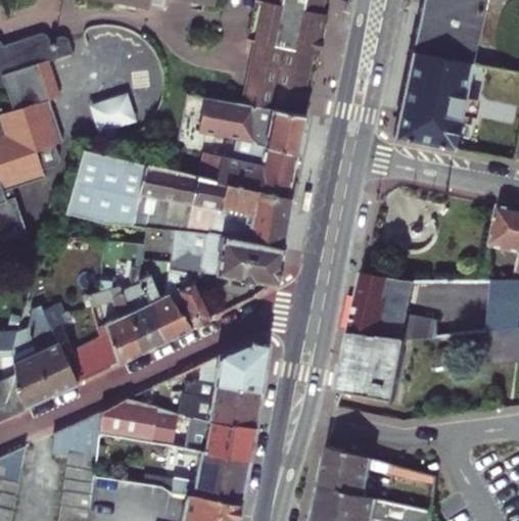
[(256,0),(252,20),(269,22),(265,43),(317,53),(323,54),(331,12),(326,11),(328,0),(256,0)]
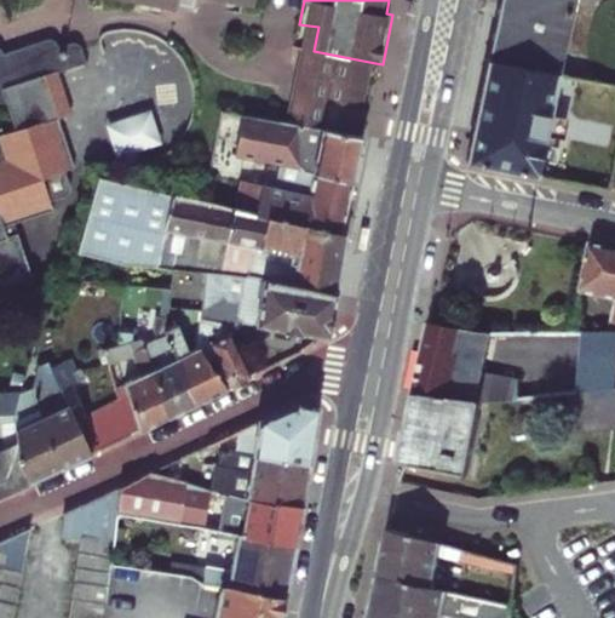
[(495,0),(483,61),(555,75),(569,0),(495,0)]
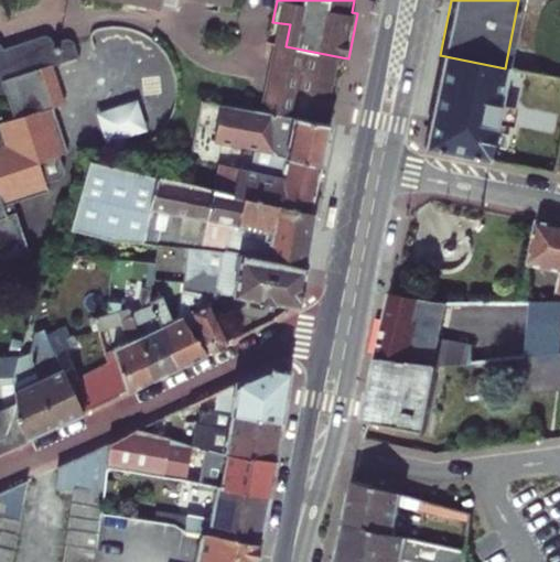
[(290,24),(272,22),(270,38),(277,39),(261,110),(275,112),(327,120),(342,57),(286,46),(290,24)]
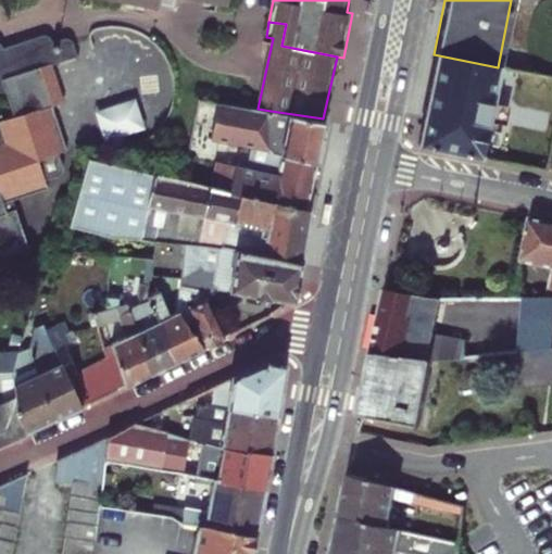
[(0,259),(32,248),(15,200),(14,196),(51,184),(50,180),(58,178),(61,177),(63,175),(64,173),(65,167),(61,154),(65,152),(50,108),(54,106),(65,102),(53,65),(80,57),(77,45),(75,41),(72,38),(69,37),(57,40),(54,37),(50,35),(46,34),(41,35),(5,46),(3,42),(0,40),(0,259)]
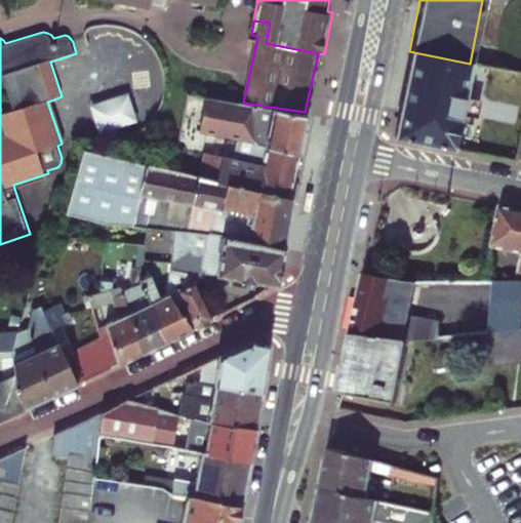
[(470,64),(409,51),(391,137),(451,150),(470,64)]
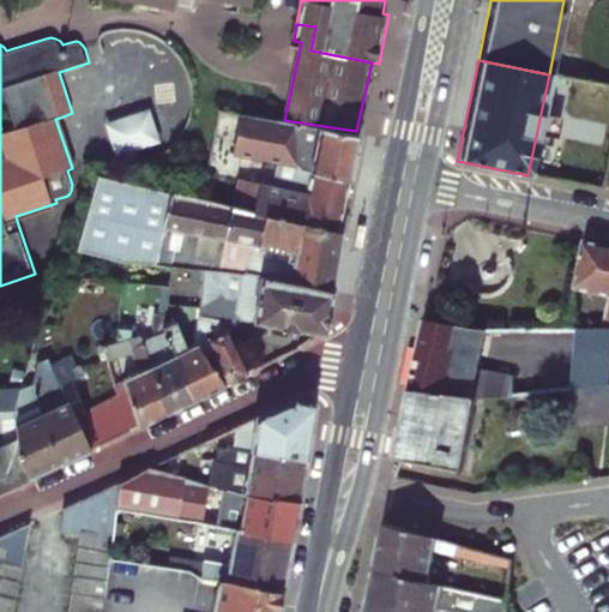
[(150,107),(103,119),(113,154),(158,142),(150,107)]
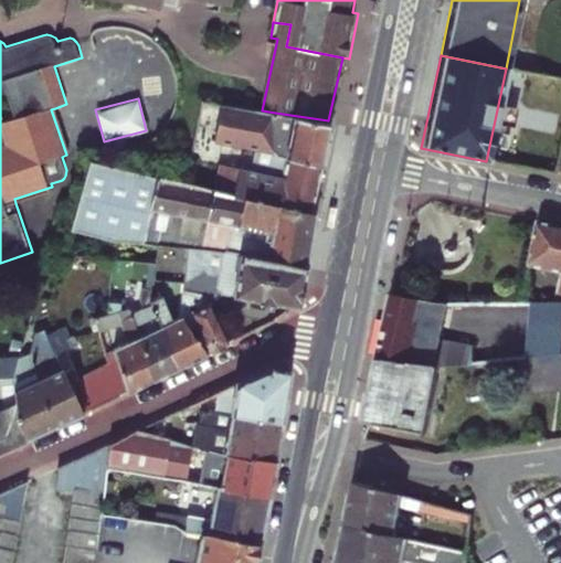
[(277,144),(277,140),(276,129),(275,113),(262,110),(220,104),(215,137),(255,142),(251,167),(221,160),(215,186),(246,193),(318,209),(327,162),(289,152),(286,151),(282,150),(278,148),(277,144)]
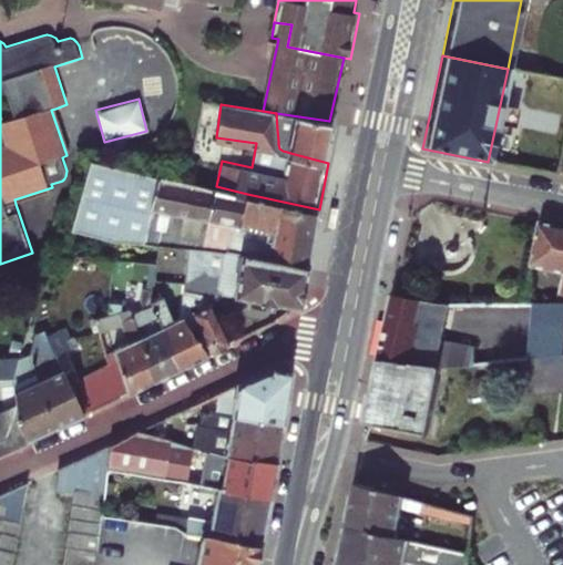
[(51,110),(67,155),(71,154),(55,109),(51,110)]
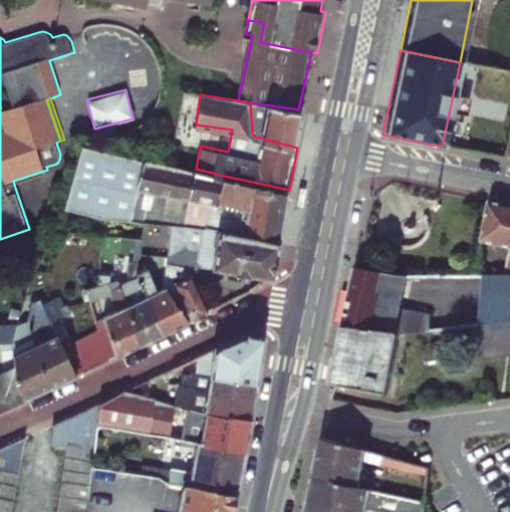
[(267,120),(263,139),(297,148),(305,110),(298,109),(250,102),(251,117),(267,120)]
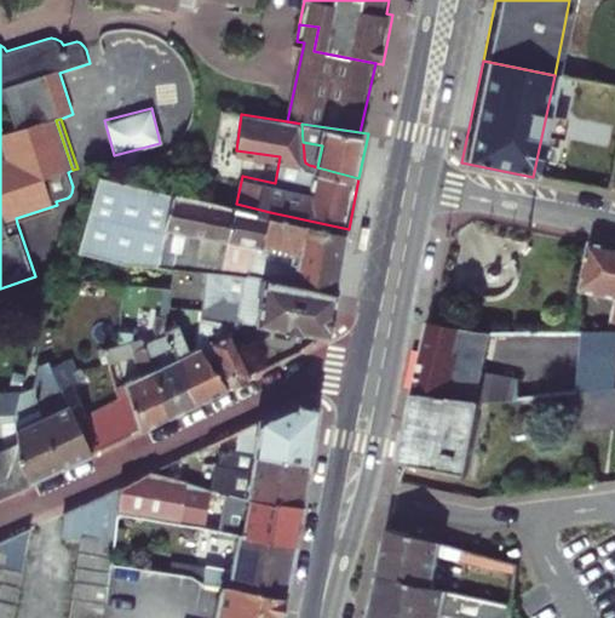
[(96,173),(78,249),(127,257),(147,258),(205,264),(226,267),(251,272),(253,261),(247,259),(252,239),(264,241),(270,212),(236,204),(96,173)]
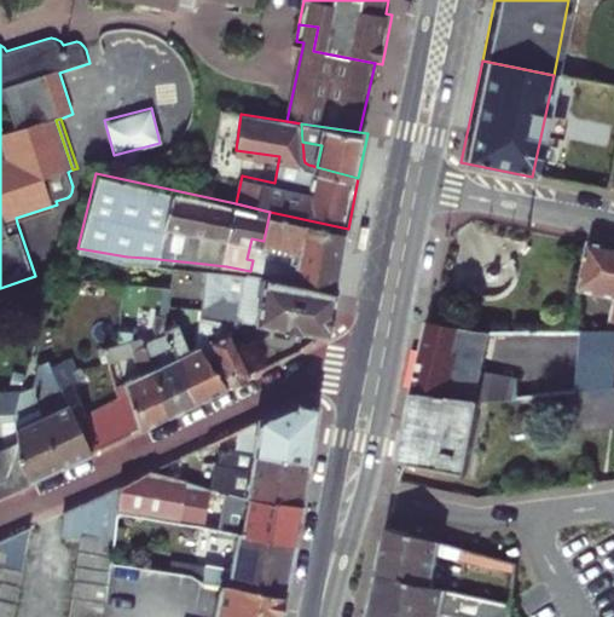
[(16,218),(17,223),(58,209),(57,205),(16,218)]
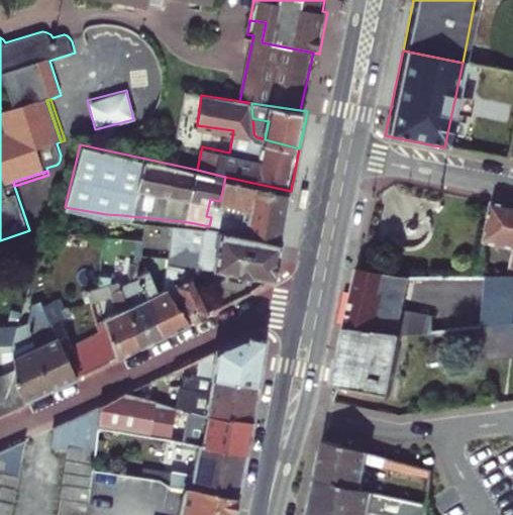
[(211,217),(209,226),(284,242),(293,192),(291,191),(225,177),(220,201),(210,199),(206,216),(211,217)]
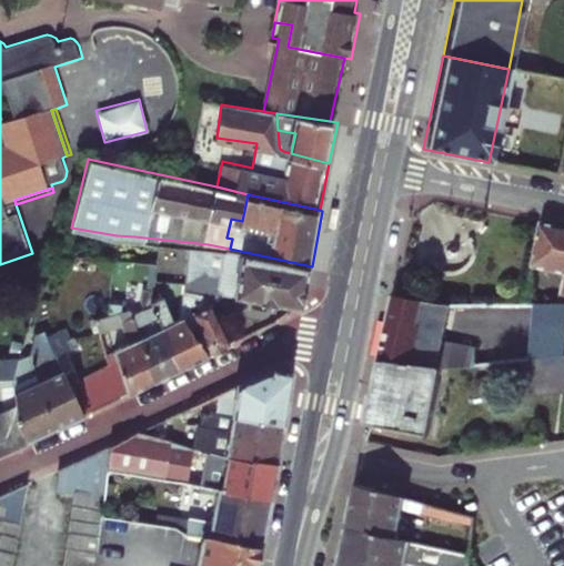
[(563,230),(537,224),(533,270),(563,276),(563,280),(560,306),(563,305),(563,230)]
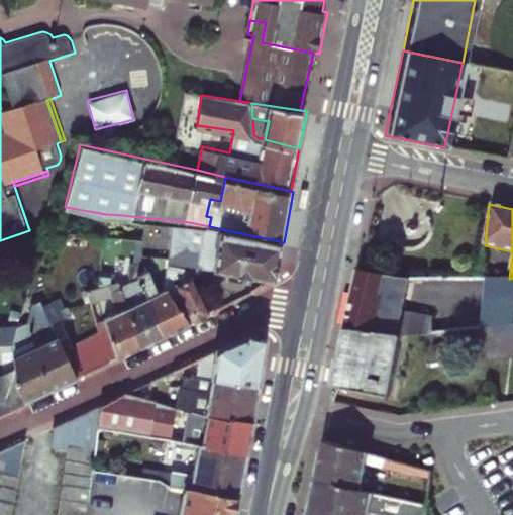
[(106,214),(103,231),(119,232),(122,215),(106,214)]
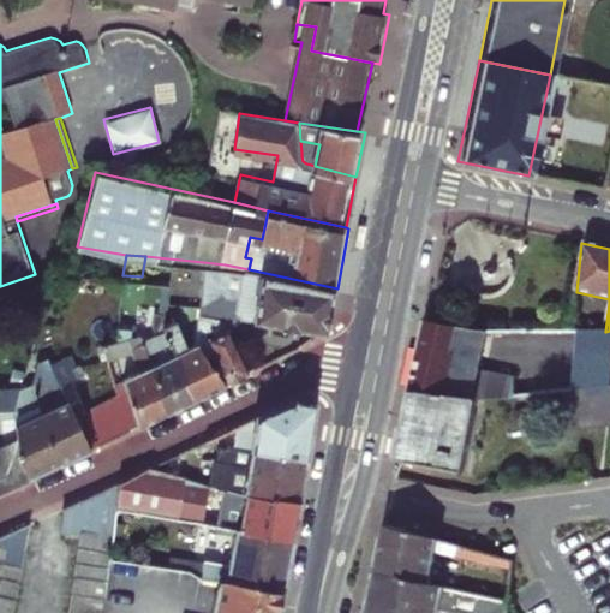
[(338,289),(249,269),(225,265),(203,262),(201,301),(223,286),(228,290),(233,290),(239,292),(237,299),(241,311),(282,321),(286,328),(299,331),(305,327),(324,332),(330,328),(338,289)]
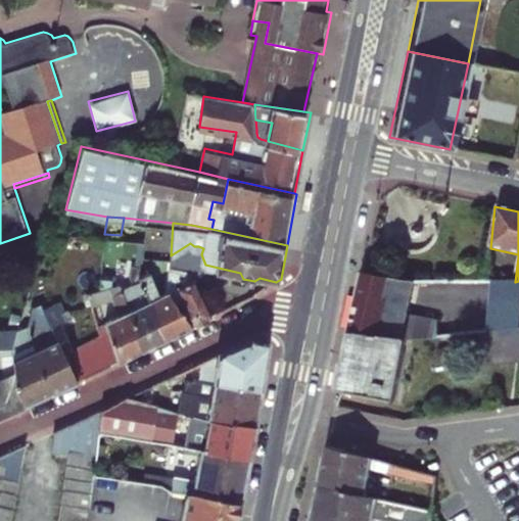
[(142,254),(144,237),(121,235),(118,252),(142,254)]
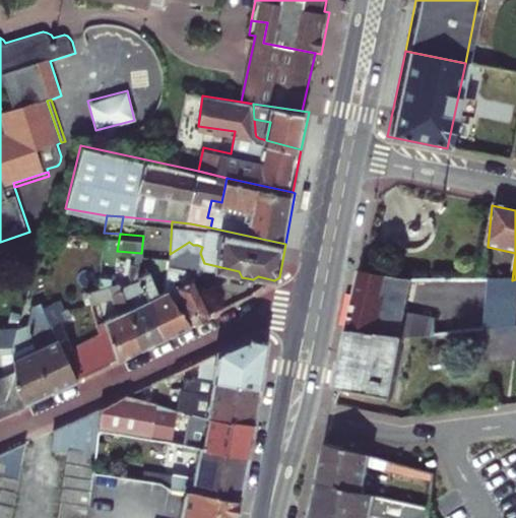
[(190,263),(169,260),(169,269),(172,269),(183,293),(175,298),(191,325),(213,314),(190,263)]
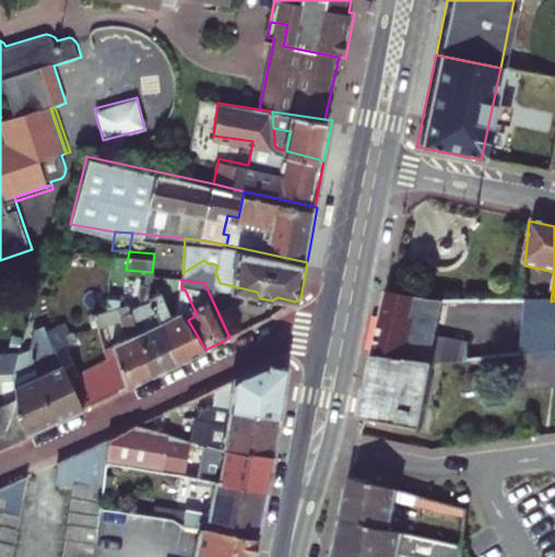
[(161,291),(150,295),(161,323),(164,321),(172,340),(169,344),(176,363),(205,350),(188,320),(182,311),(173,316),(161,292),(161,291)]
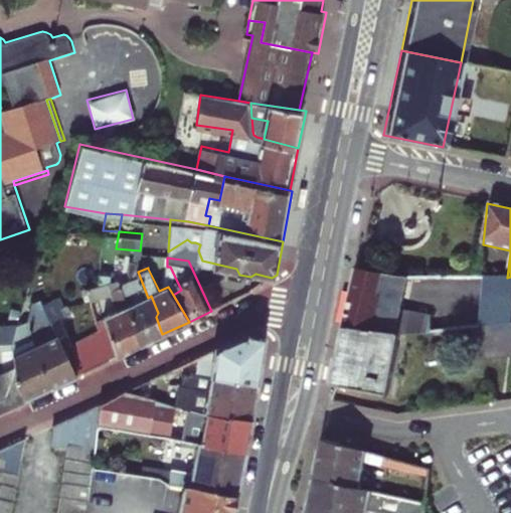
[(399,312),(405,279),(355,269),(342,327),(394,334),(399,312)]
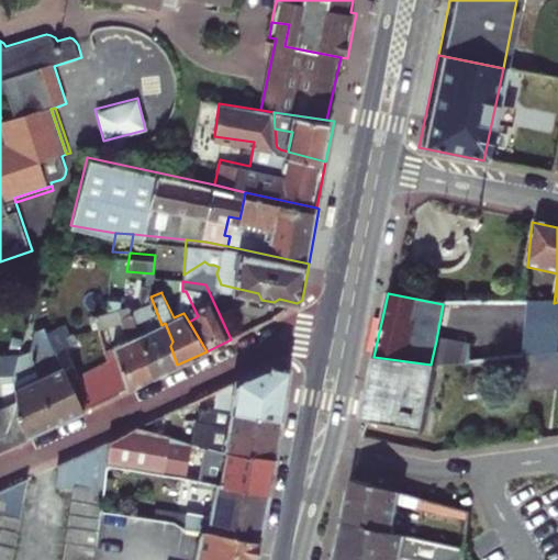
[(151,297),(149,294),(138,300),(140,304),(127,310),(154,376),(177,365),(170,346),(173,342),(165,323),(162,325),(151,297)]
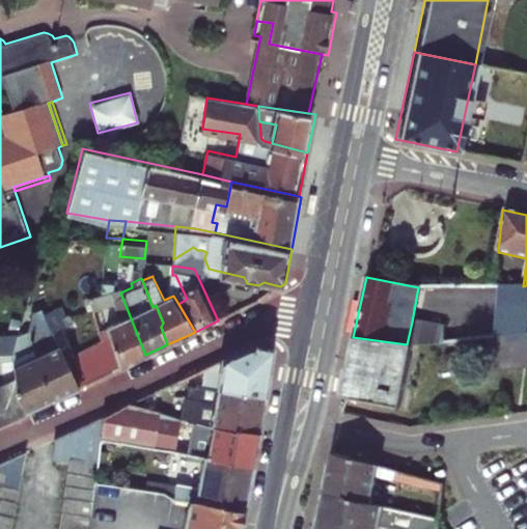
[(526,333),(526,326),(526,285),(523,286),(498,287),(492,337),(503,336),(518,334),(526,333)]
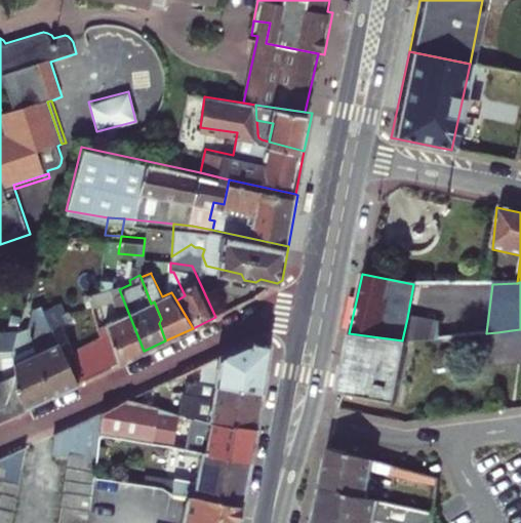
[(104,326),(108,337),(119,363),(144,351),(119,289),(117,285),(84,300),(88,311),(95,309),(109,304),(116,321),(104,326)]
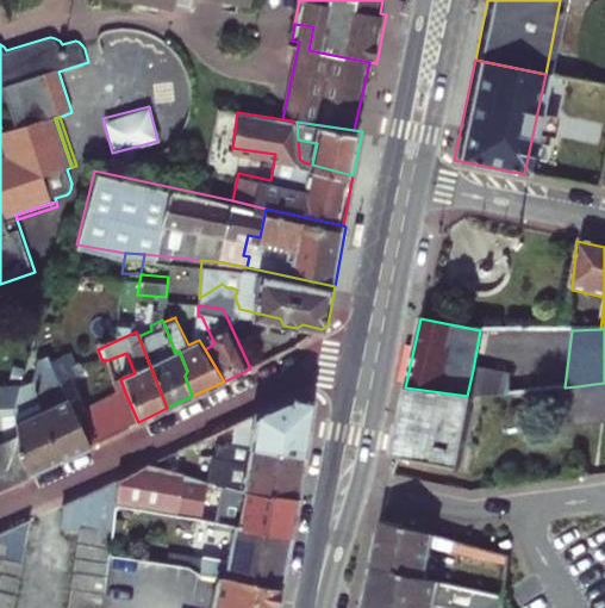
[(91,445),(75,415),(68,401),(72,397),(66,383),(89,372),(86,363),(80,365),(74,354),(56,363),(51,355),(43,358),(33,376),(35,378),(37,405),(62,458),(91,445)]
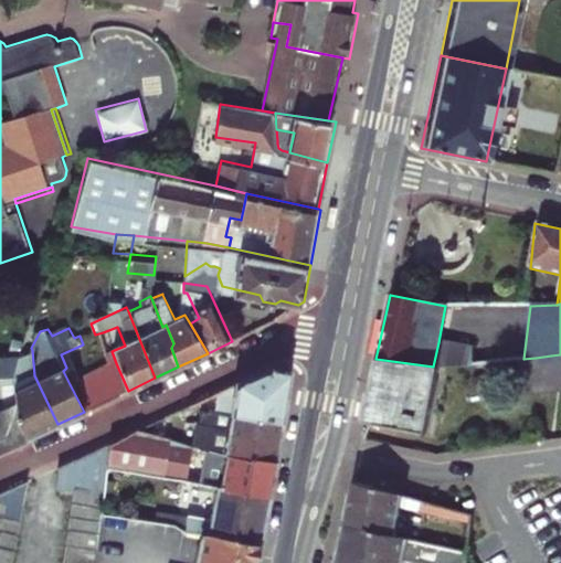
[(433,367),(436,368),(467,364),(470,348),(438,342),(433,367)]
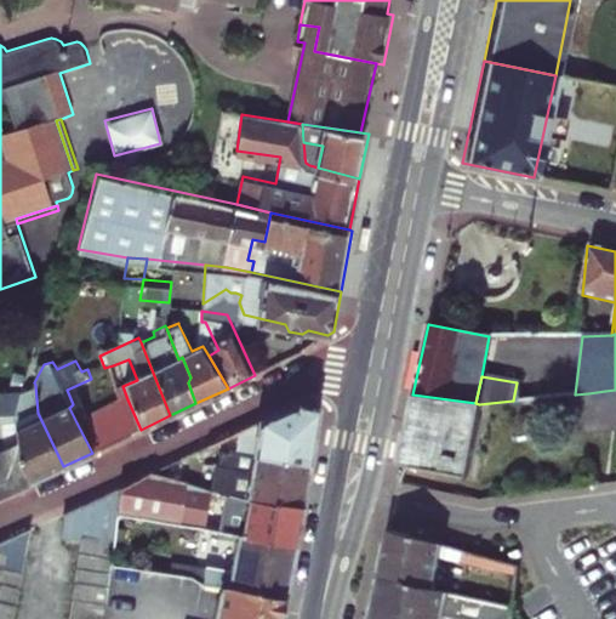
[(29,482),(63,466),(38,413),(35,385),(22,386),(15,412),(29,482)]
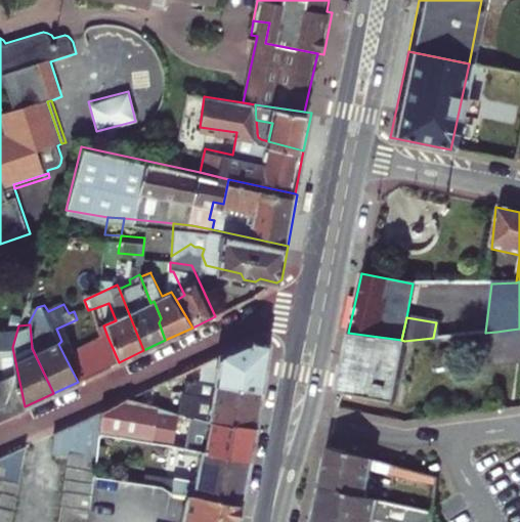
[(496,332),(485,333),(475,334),(480,365),(519,359),(519,329),(511,330),(513,344),(497,346),(496,332)]
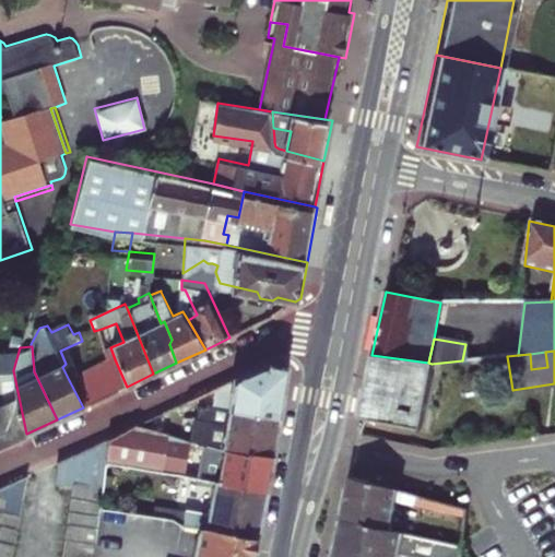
[(531,369),(547,367),(545,352),(530,354),(531,369)]
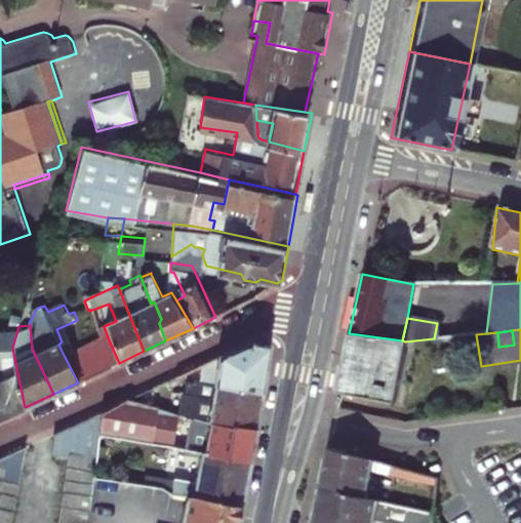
[(394,403),(405,342),(402,340),(349,333),(335,394),(394,403)]
